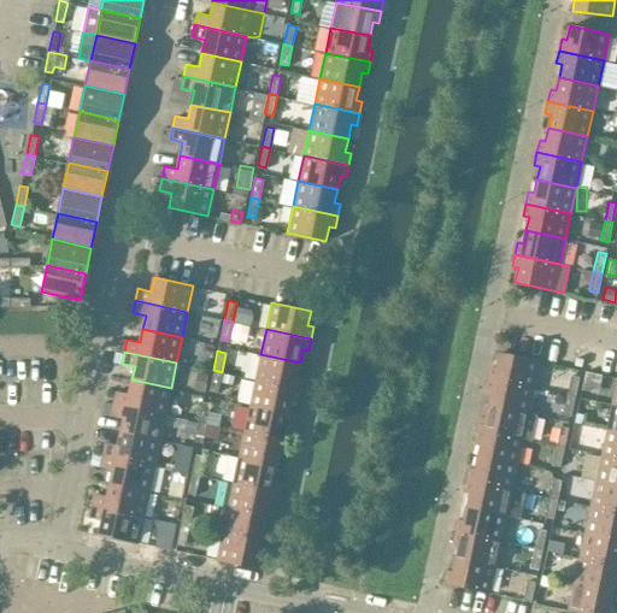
[(500,352),(497,366),(491,365),(488,377),(533,387),(539,360),(500,352)]
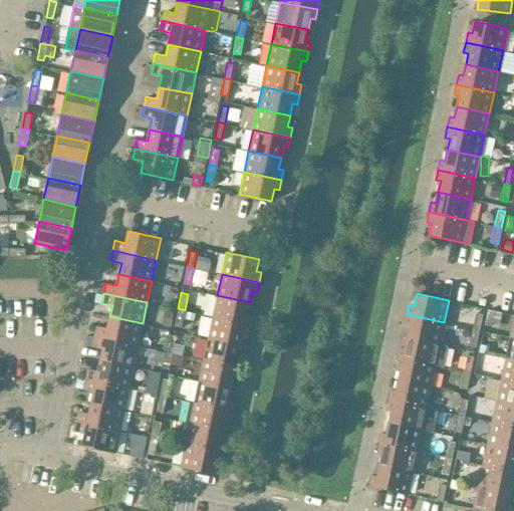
[(250,302),(217,295),(213,316),(250,324),(252,314),(247,313),(250,302)]
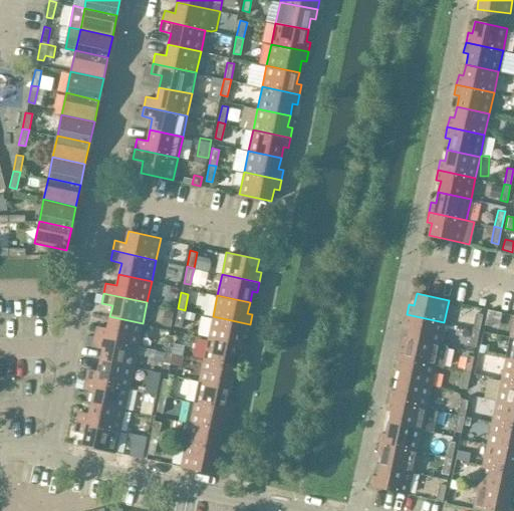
[(488,306),(486,325),(505,328),(507,309),(488,306)]
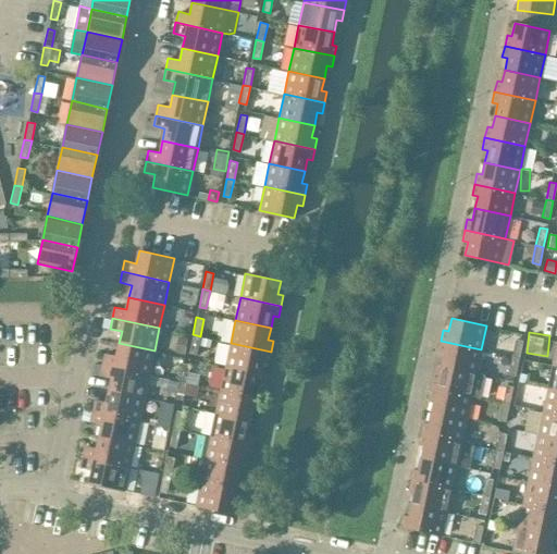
[(200,336),(193,334),(188,353),(196,354),(200,336)]
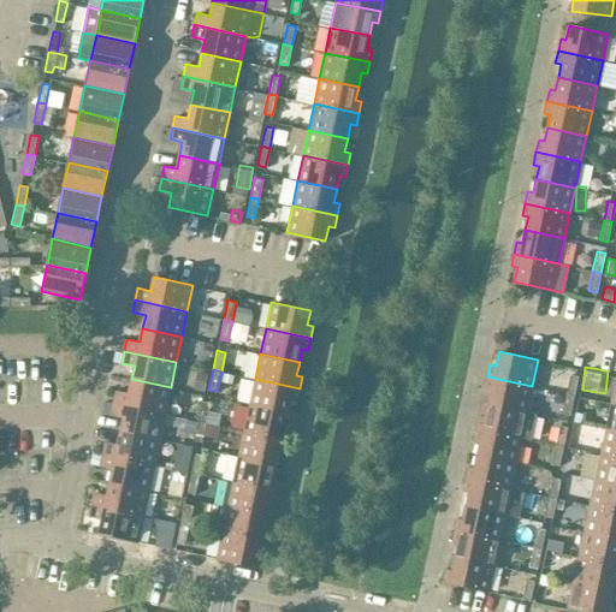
[(579,375),(570,374),(567,393),(574,396),(579,375)]
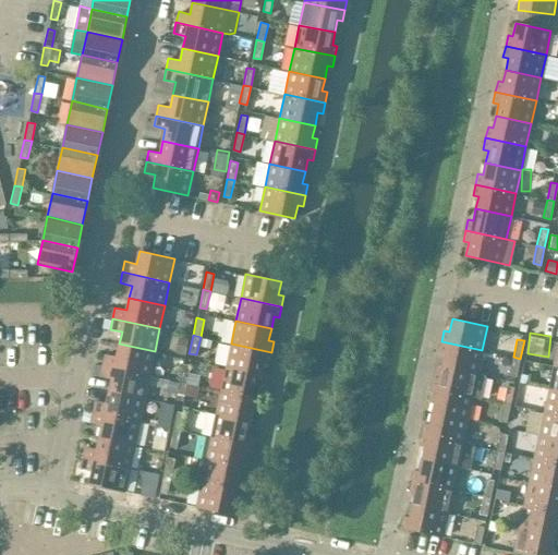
[(482,350),(441,341),(439,352),(445,353),(441,365),(477,373),(482,350)]
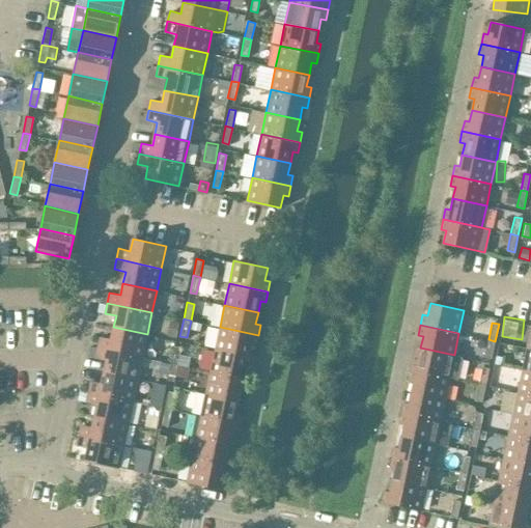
[(147,334),(113,327),(111,338),(100,336),(98,346),(142,356),(147,334)]
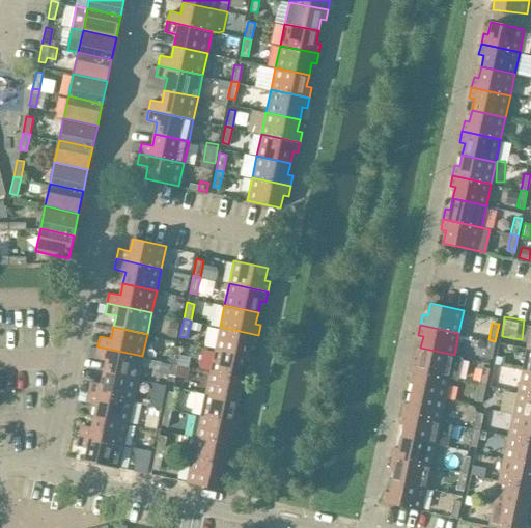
[(258,335),(220,327),(215,349),(249,356),(251,344),(256,345),(258,335)]
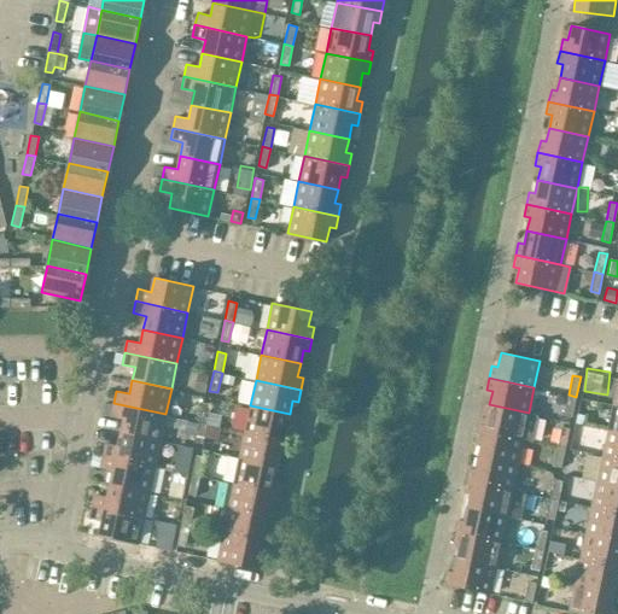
[(576,397),(569,395),(564,414),(572,416),(576,397)]
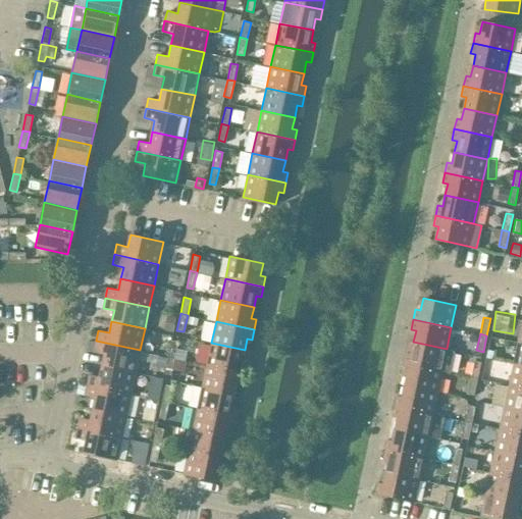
[(176,350),(177,341),(171,340),(167,356),(174,358),(176,350)]
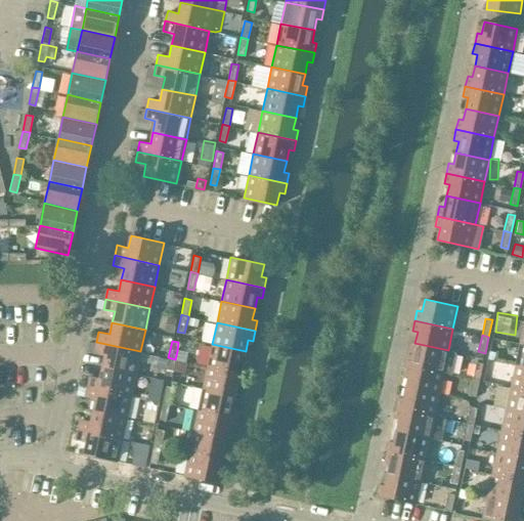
[(140,351),(96,342),(94,353),(104,355),(102,366),(135,374),(140,351)]
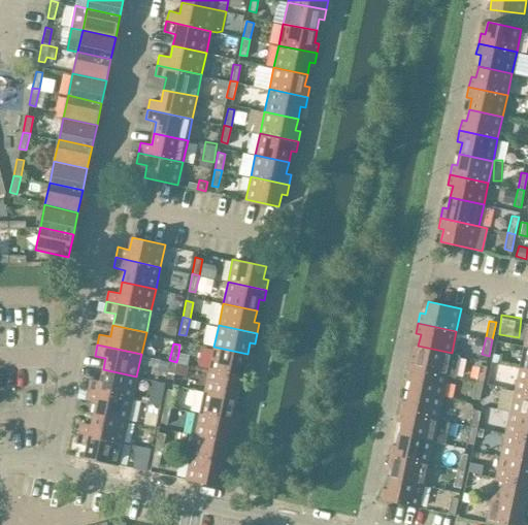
[(460,355),(452,353),(418,346),(416,357),(410,356),(408,366),(447,374),(455,376),(460,355)]
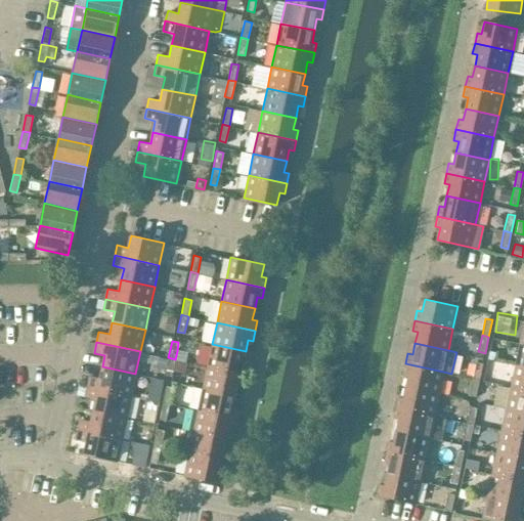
[(246,351),(212,344),(208,365),(246,374),(248,363),(243,362),(246,351)]
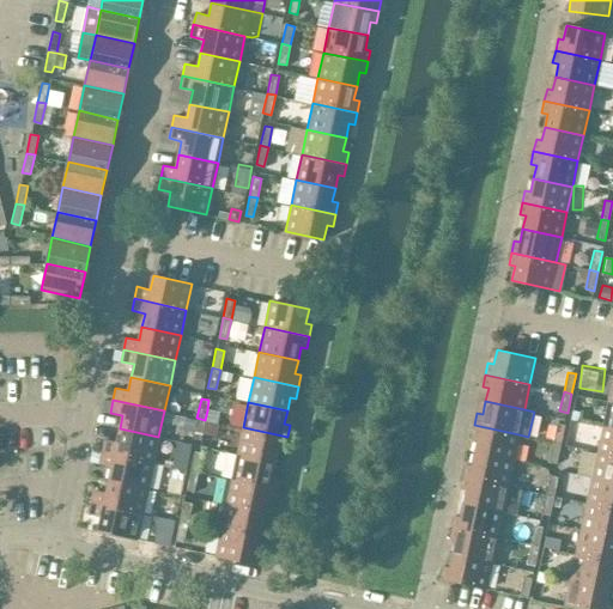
[(219,413),(207,410),(205,420),(217,422),(219,413)]
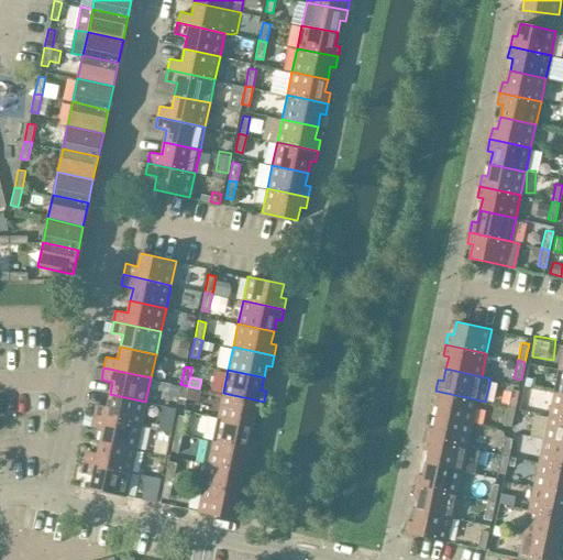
[(188,386),(180,384),(177,402),(184,404),(188,386)]
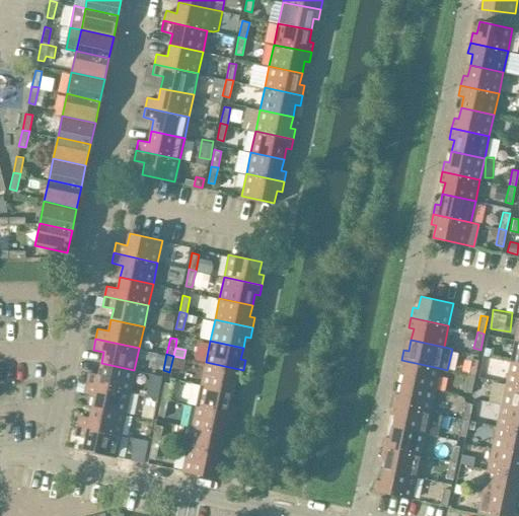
[(478,360),(471,358),(467,374),(474,376),(478,360)]
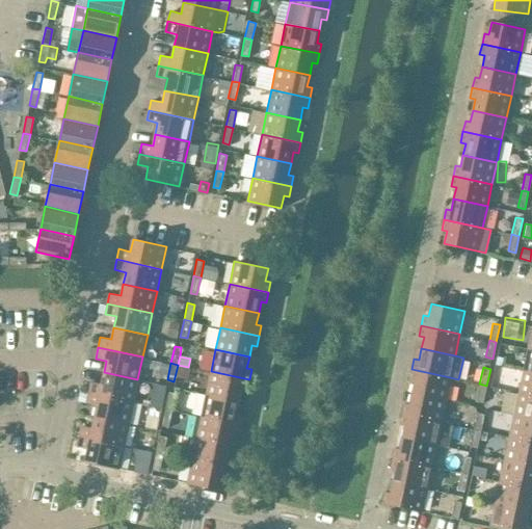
[(450,377),(411,369),(409,379),(415,380),(411,392),(446,399),(450,377)]
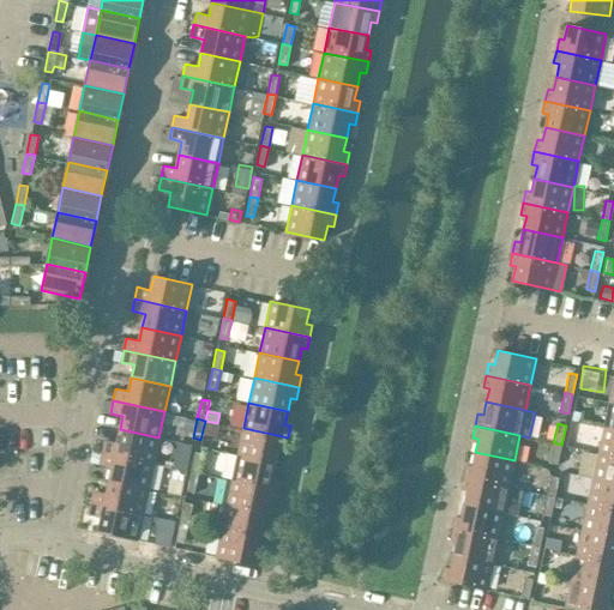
[(613,429),(605,427),(599,452),(613,456),(613,429)]
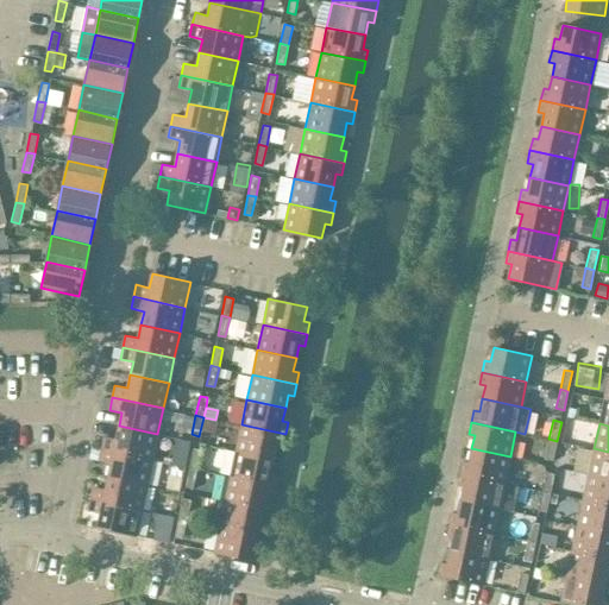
[(286,434),(242,424),(236,451),(274,459),(277,446),(282,447),(286,434)]
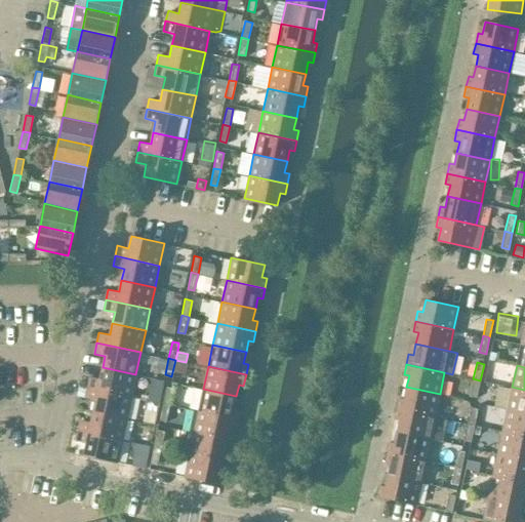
[(135,374),(103,367),(101,378),(89,376),(87,387),(131,396),(135,374)]
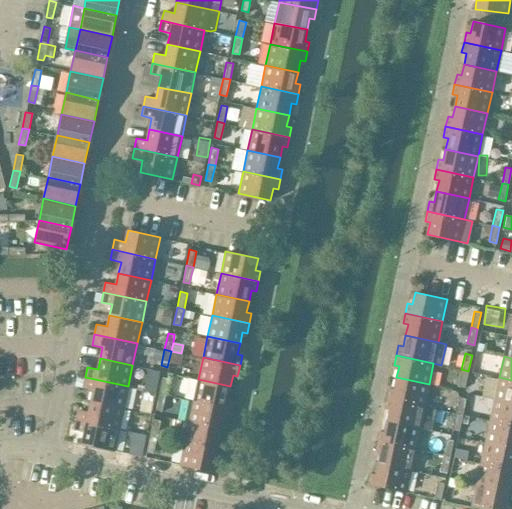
[(146,378),(158,380),(160,371),(148,368),(146,378)]
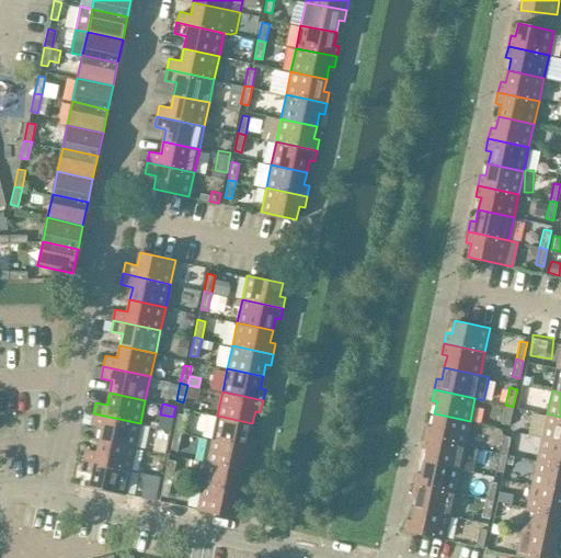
[(513,407),(505,405),(502,423),(510,424),(513,407)]
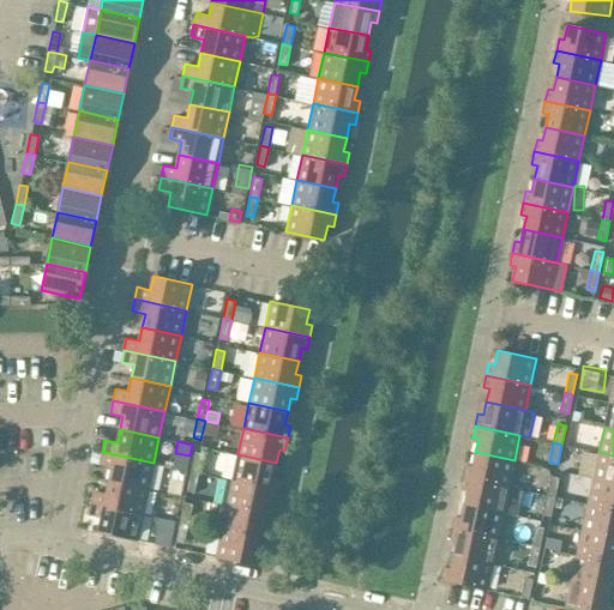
[(579,463),(582,450),(565,446),(563,459),(579,463)]
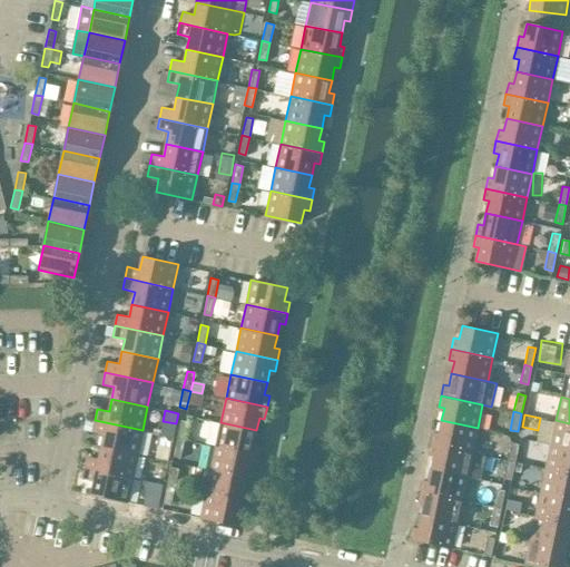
[(188,421),(180,419),(177,438),(184,439),(188,421)]
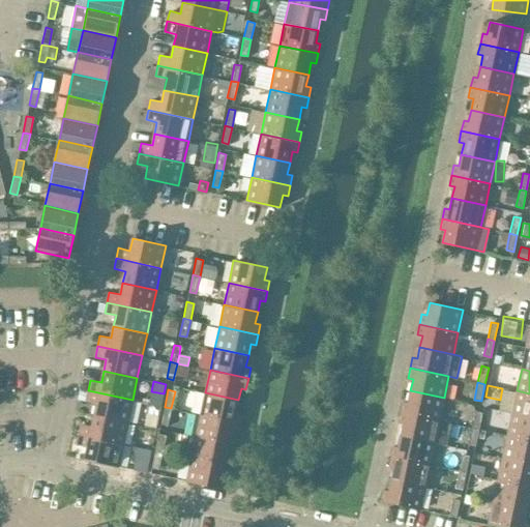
[(133,400),(88,390),(86,401),(96,403),(94,414),(127,421),(133,400)]
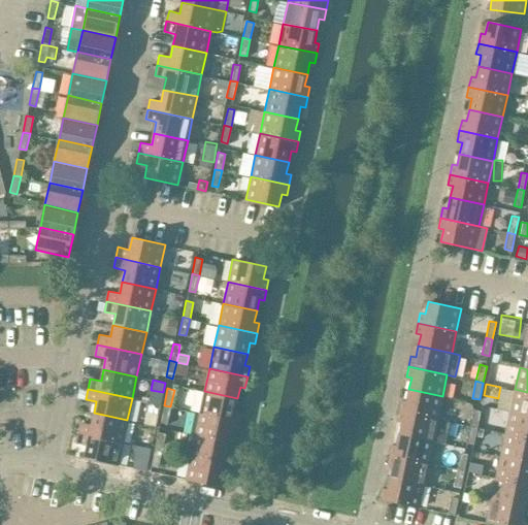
[(408,389),(406,400),(401,399),(399,411),(437,419),(442,396),(408,389)]
